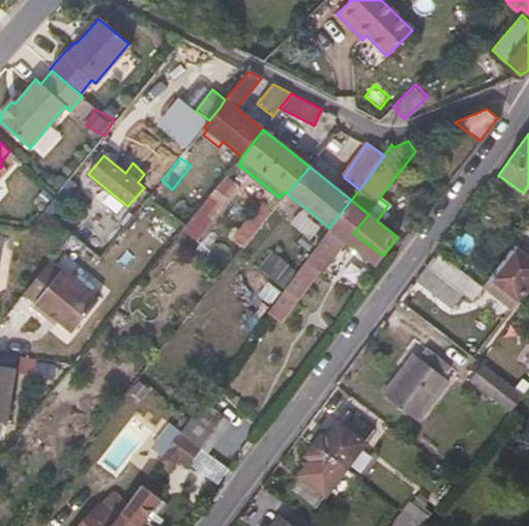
[(197,236),(237,185),(226,176),(184,227),(197,236)]
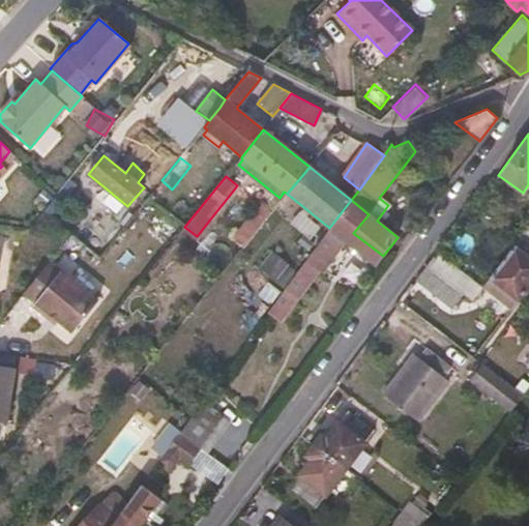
[(353,233),(369,214),(351,200),(329,228),(376,265),(383,256),(353,233)]
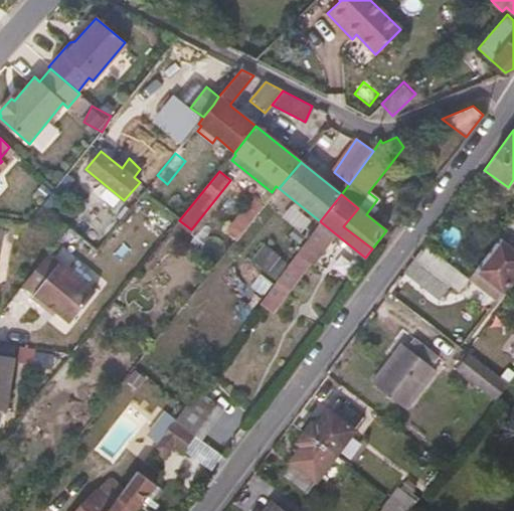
[(253,198),(227,231),(208,253),(219,263),(264,207),(253,198)]
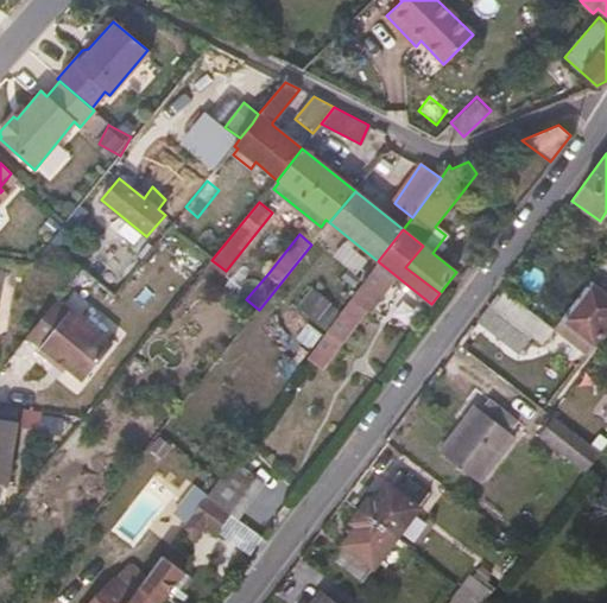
[(587,353),(606,325),(606,294),(590,281),(554,329),(587,353)]
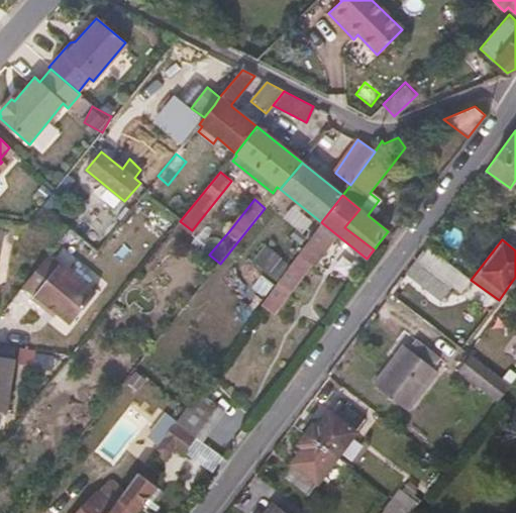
[(308,259),(314,251),(301,242),(262,305),(274,313),(308,259)]
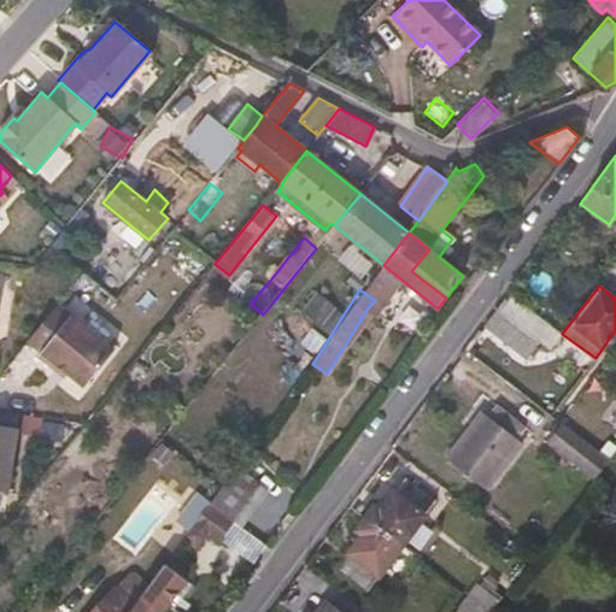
[(316,293),(305,311),(333,328),(344,309),(316,293)]
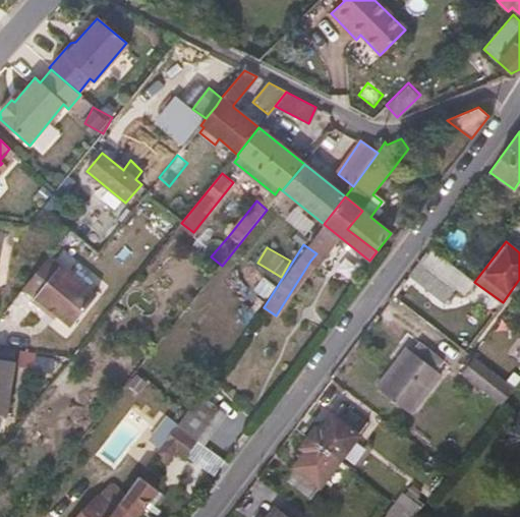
[(473,283),(430,249),(410,276),(444,303),(456,289),(464,295),(473,283)]
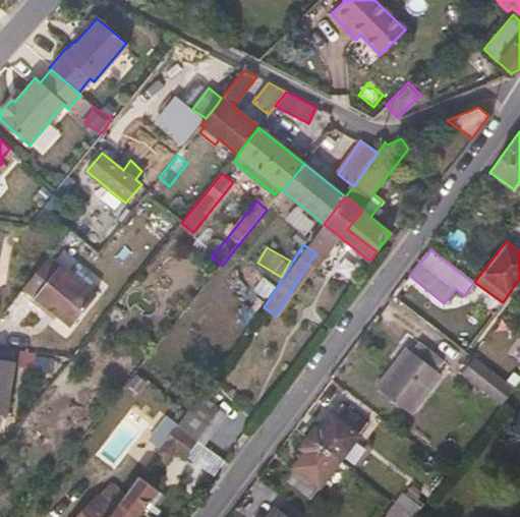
[(69,327),(94,296),(46,259),(21,289),(34,298),(32,301),(44,311),(46,308),(69,327)]
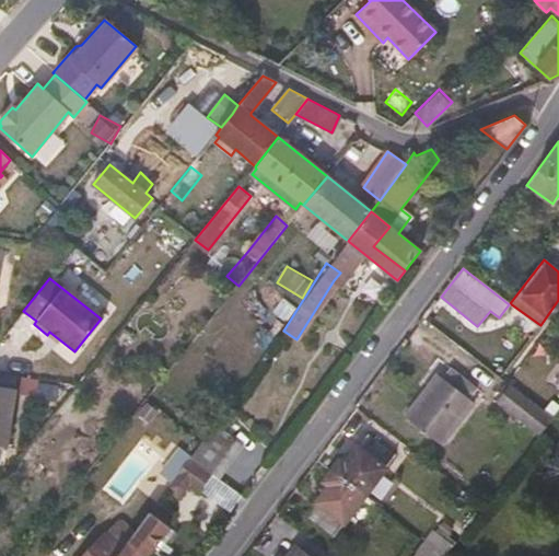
[(477,386),(451,367),(442,378),(438,373),(405,416),(442,446),(475,403),(469,397),(477,386)]
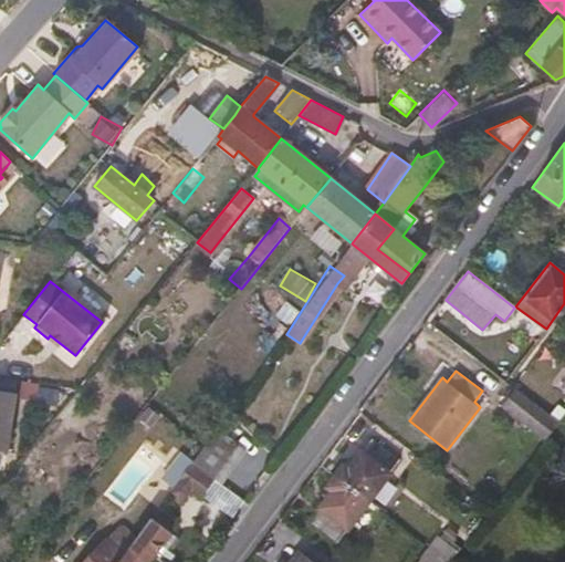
[(557,424),(515,388),(501,405),(545,440),(557,424)]
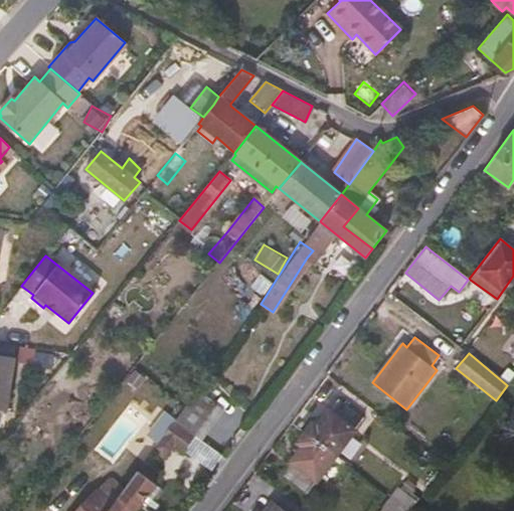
[(0,409),(6,410),(15,358),(0,355),(0,409)]
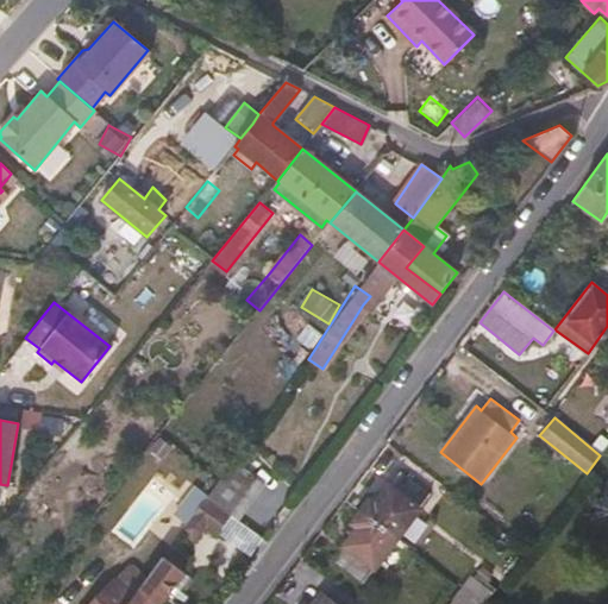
[(201,478),(211,461),(180,442),(170,459),(201,478)]
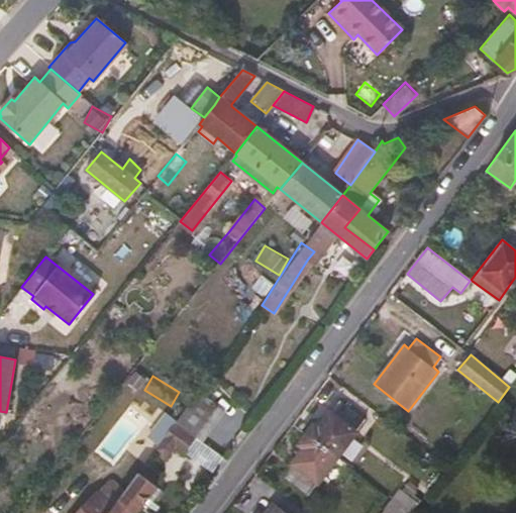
[(200,441),(216,421),(224,410),(208,398),(199,389),(175,422),(200,441)]
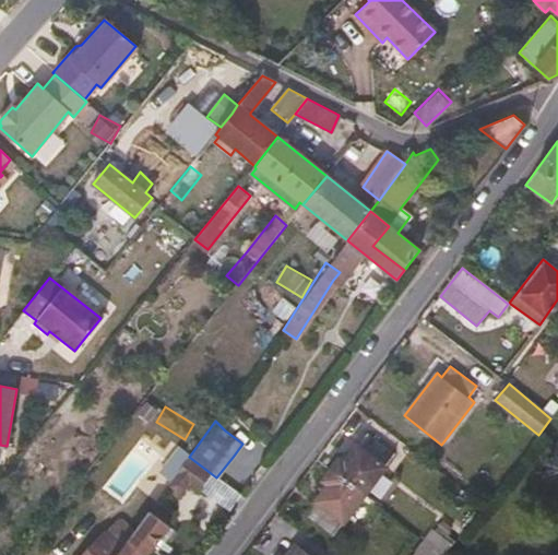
[(365,494),(394,455),(367,434),(351,457),(344,452),(331,470),(365,494)]
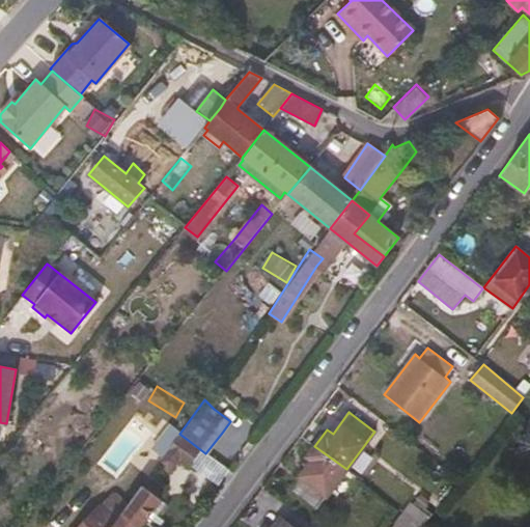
[(314,446),(307,455),(302,462),(307,467),(291,488),(317,507),(346,469),(314,446)]
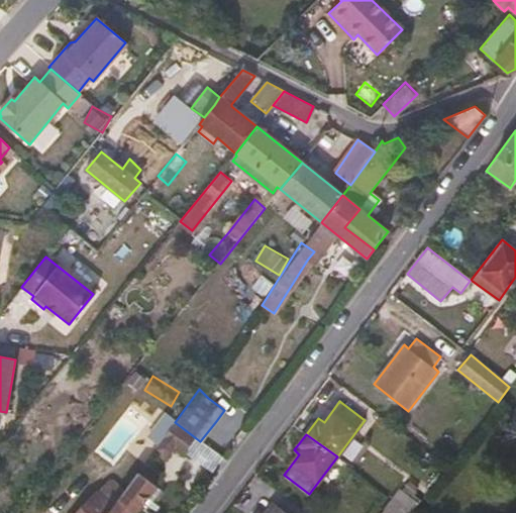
[(173,467),(183,453),(174,444),(165,436),(155,449),(173,467)]
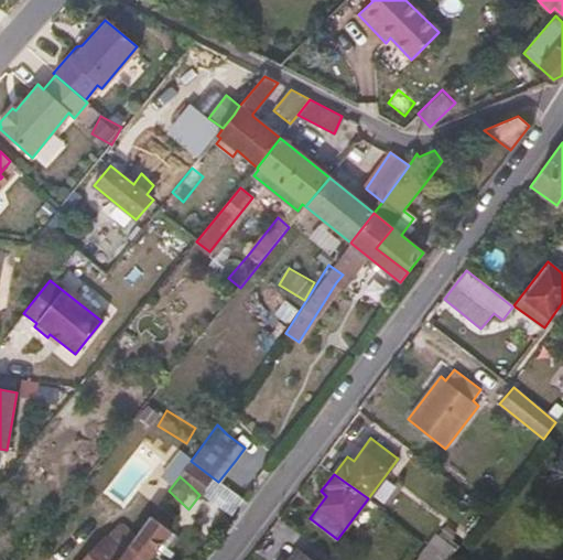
[(148,559),(157,549),(161,555),(176,536),(169,527),(175,519),(158,506),(123,553),(118,559),(148,559)]
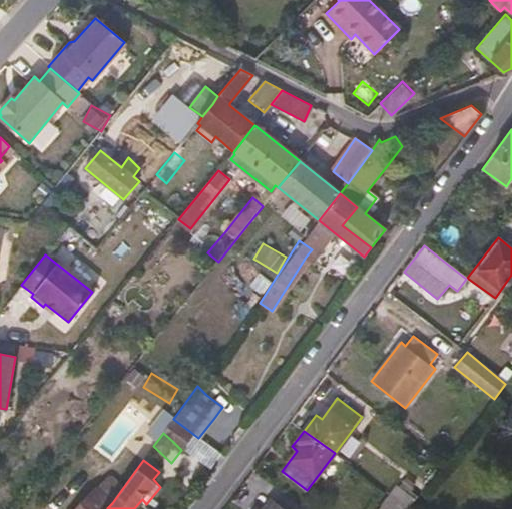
[(407,508),(415,499),(397,486),(389,496),(407,508)]
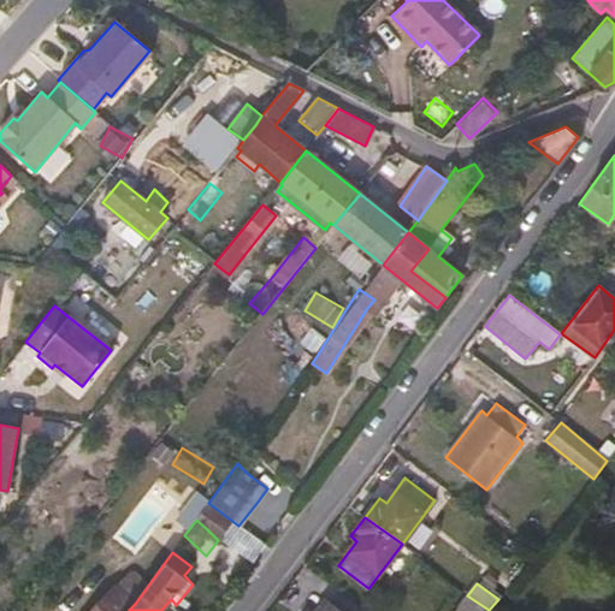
[(129,610),(135,604),(116,586),(90,610),(129,610)]
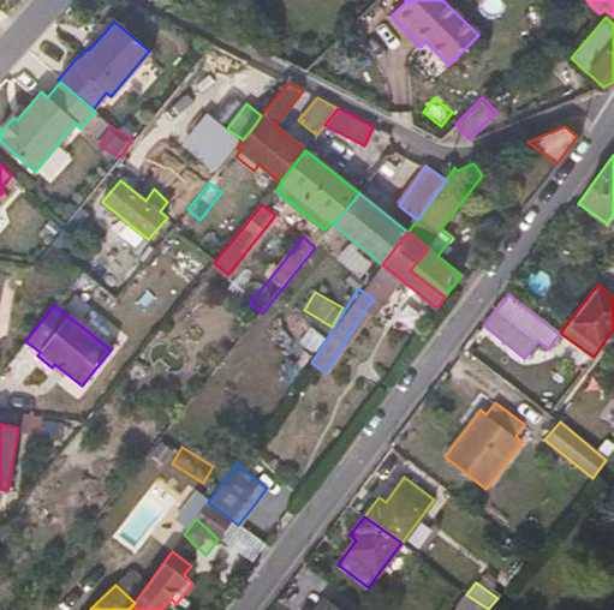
[(488,609),(466,594),(453,609),(488,609)]
